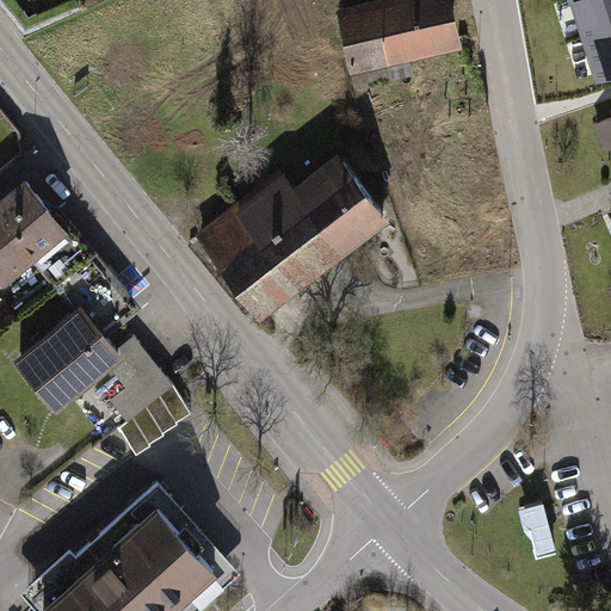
[(466,0),(382,0),(352,6),(365,74),(476,53),(466,0)]
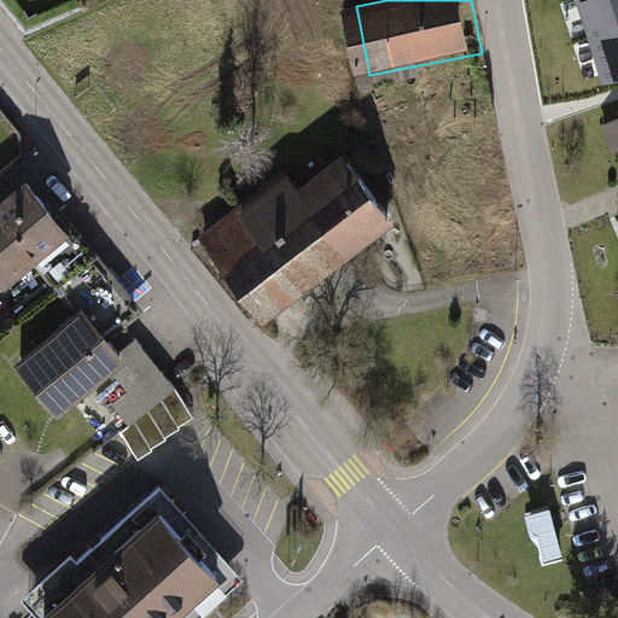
[(617,25),(617,0),(582,0),(593,34),(617,25)]
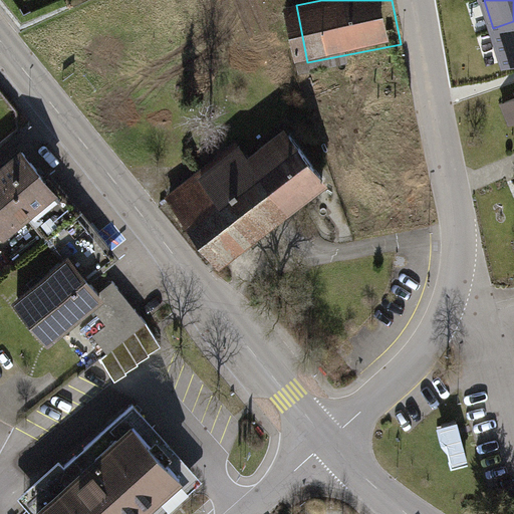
[(513,56),(513,21),(493,28),(503,60),(513,56)]
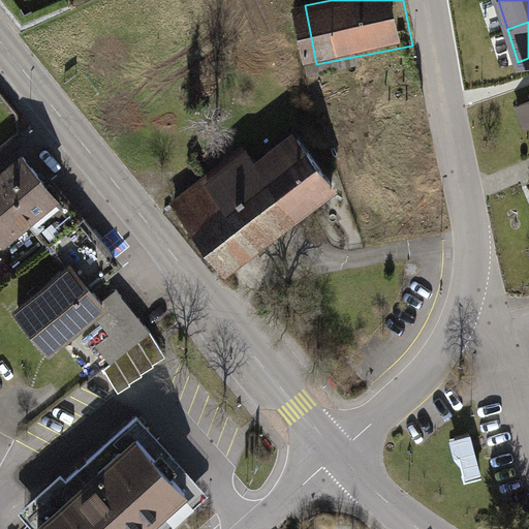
[(291,130),(253,159),(294,218),(336,189),(291,130)]
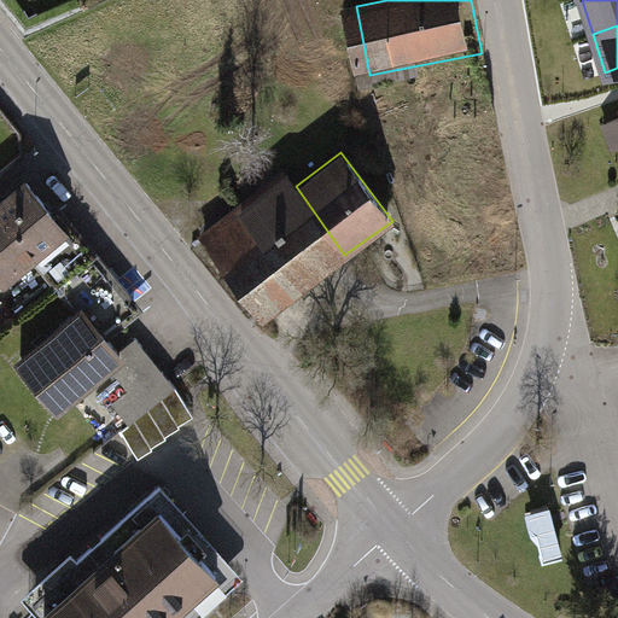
[(287,174),(200,233),(267,318),(344,255),(296,186),(287,174)]
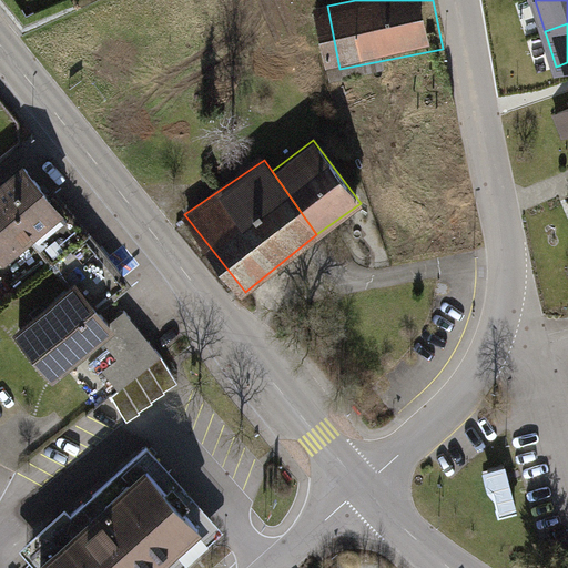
[(26,168),(0,188),(0,250),(2,253),(30,231),(54,262),(85,235),(69,215),(52,194),(49,196),(26,168)]
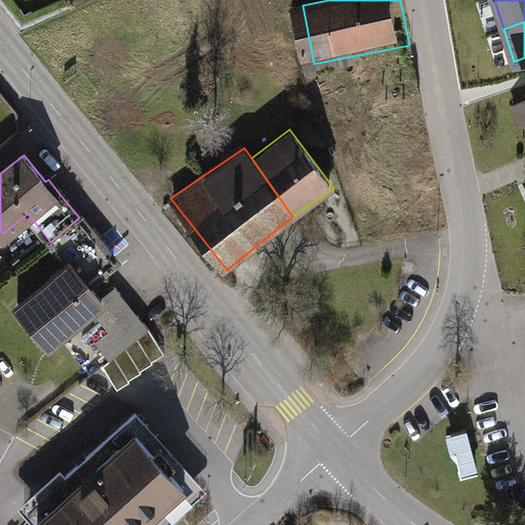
[(70,266),(18,308),(41,335),(53,325),(61,333),(102,299),(86,282),(94,276),(96,278),(116,261),(97,240),(79,217),(50,242),(70,266)]
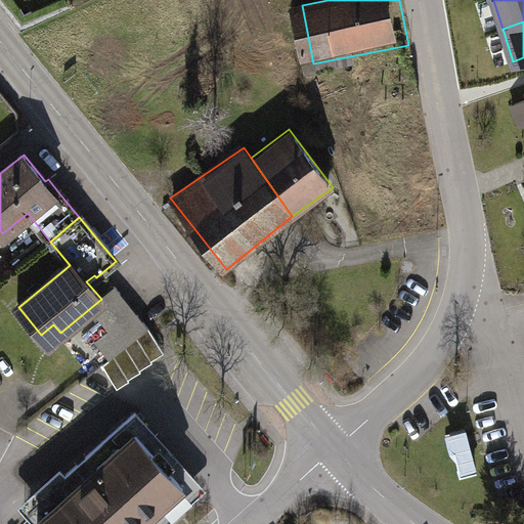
[(111,359),(148,328),(120,292),(94,312),(100,320),(83,335),(91,345),(96,341),(111,359)]
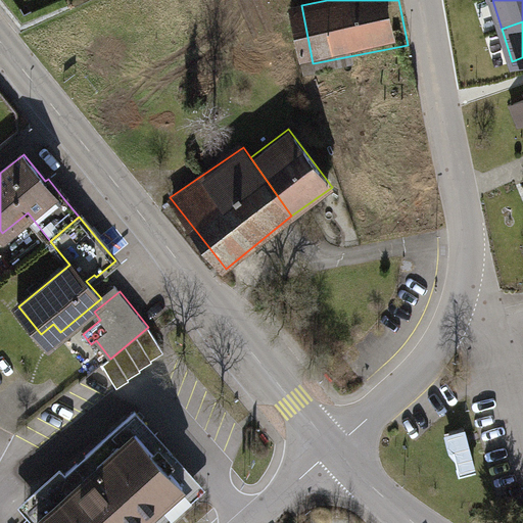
[(103,365),(117,387),(130,380),(129,378),(141,371),(140,369),(153,362),(152,360),(164,352),(148,327),(110,359),(103,365)]
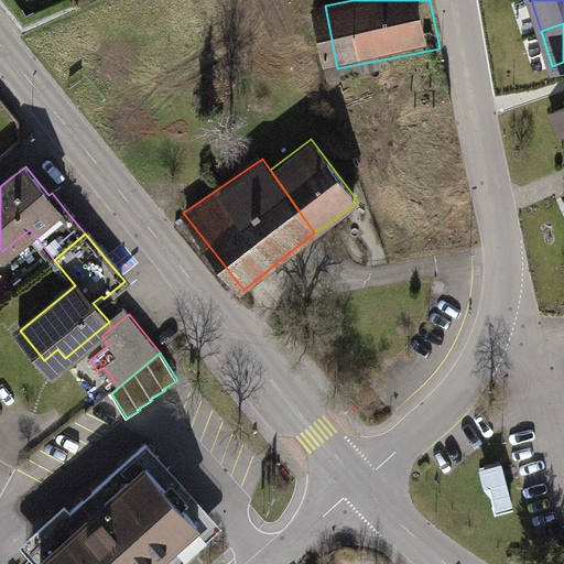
[(84,523),(42,560),(46,563),(173,563),(208,534),(158,478),(167,469),(147,446),(73,511),(84,523)]
